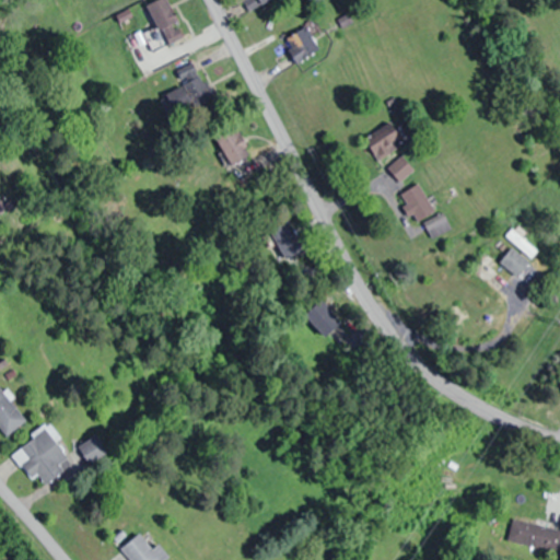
[(151,51),(185,38),(170,0),(155,0),(147,3),(155,26),(143,32),(151,51)]
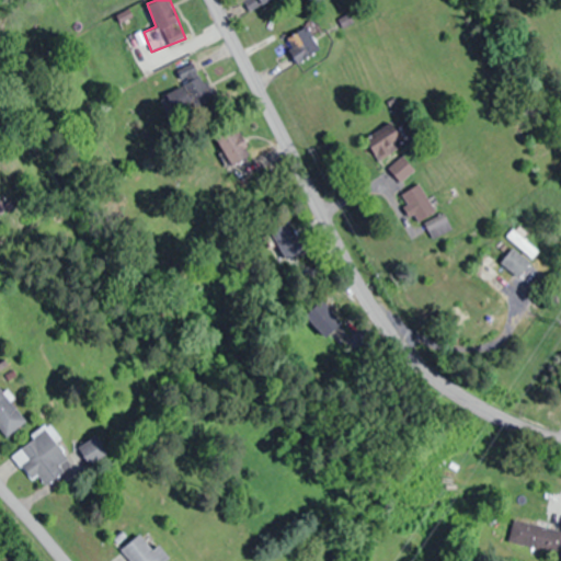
[(298,63),(322,49),(308,25),(285,38),(298,63)]
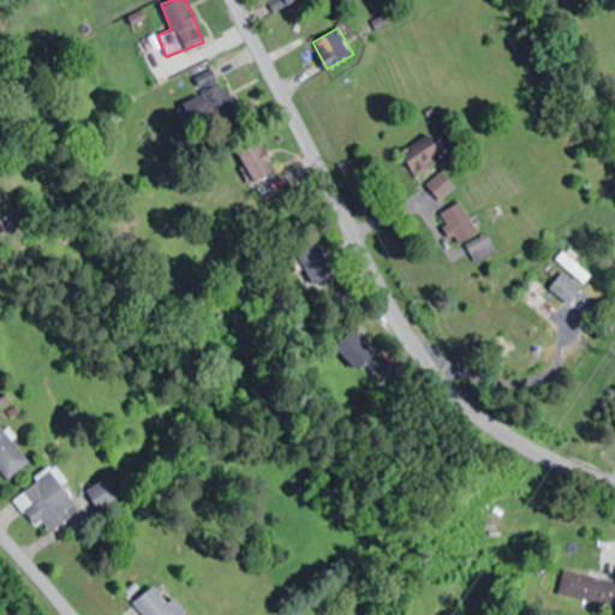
[(202,93),(184,101),(197,129),(233,112),(213,70),(195,78),(202,93)]
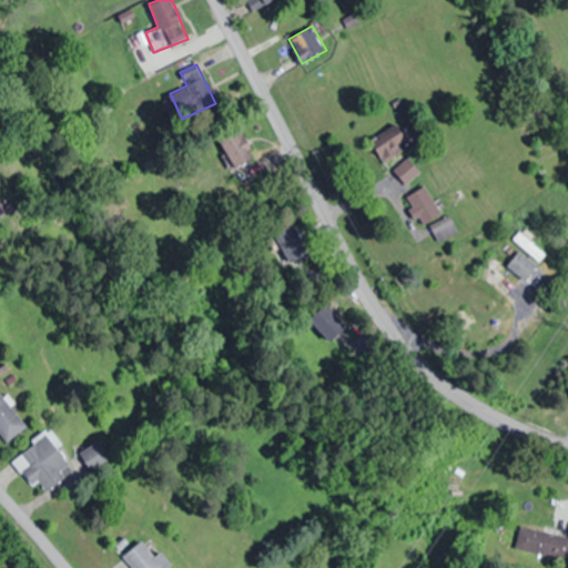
[(407,184),(421,170),(403,151),(412,141),(393,122),(369,146),(407,184)]
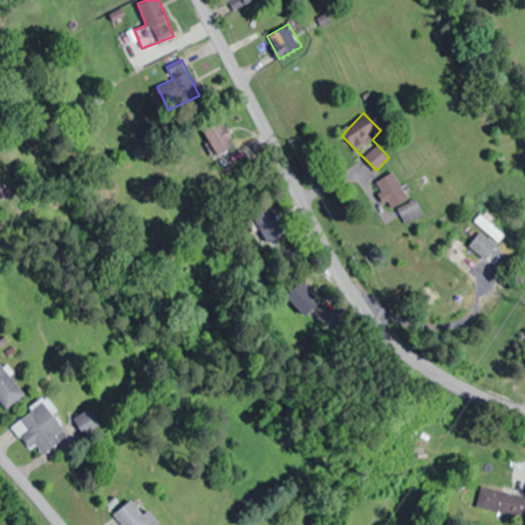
[(243,159),(219,116),(200,127),(224,169),(243,159)]
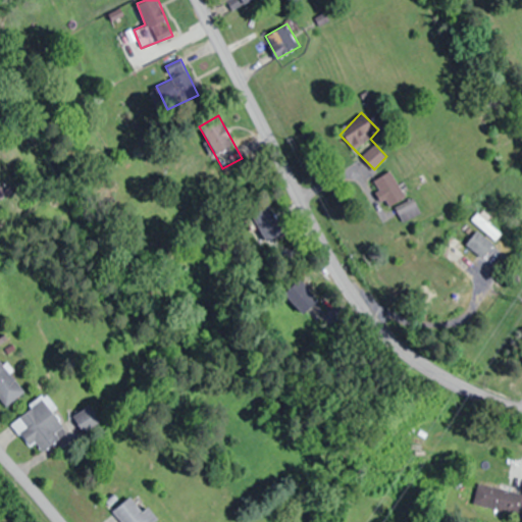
[(406,197),(390,170),(374,180),(388,206),(406,197)]
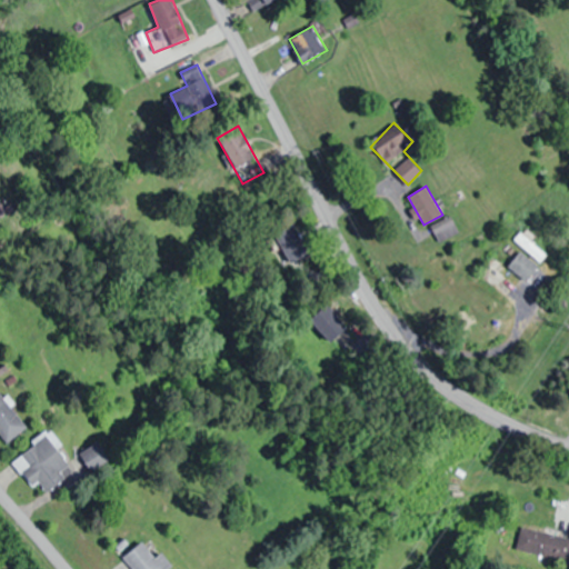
[(458,233),(451,217),(431,226),(438,241),(458,233)]
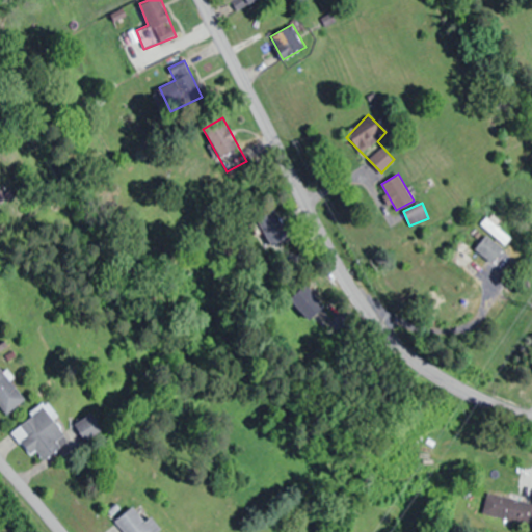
[(491,262),(511,237),(486,216),(479,225),(487,233),(474,248),(491,262)]
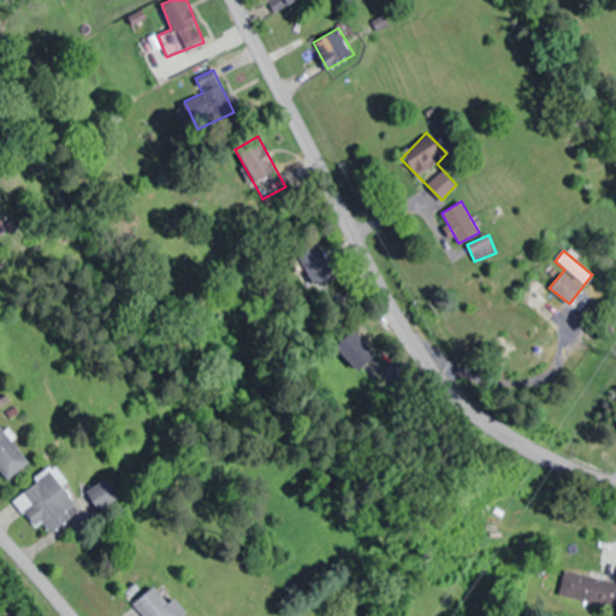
[(303,278),(318,268),(308,254),(294,262),(303,278)]
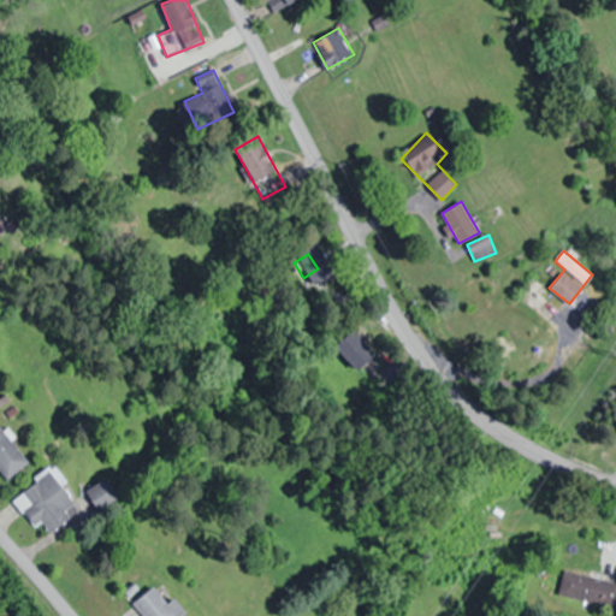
[(389,357),(343,335),(329,362),(375,385),(389,357)]
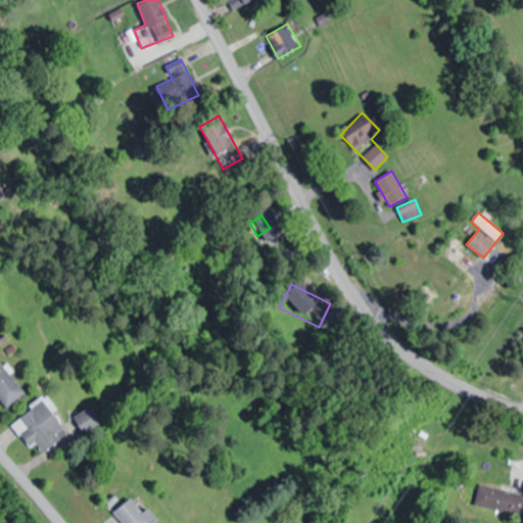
[(0,401),(5,409),(25,394),(0,362),(0,401)]
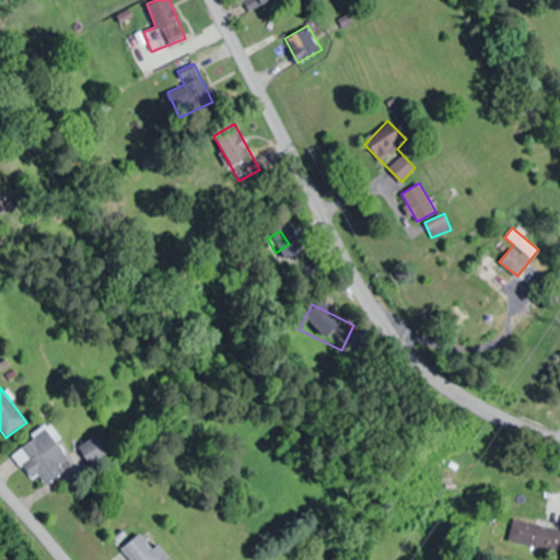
[(31,482),(39,477),(45,487),(66,474),(60,465),(68,461),(48,429),(12,452),(31,482)]
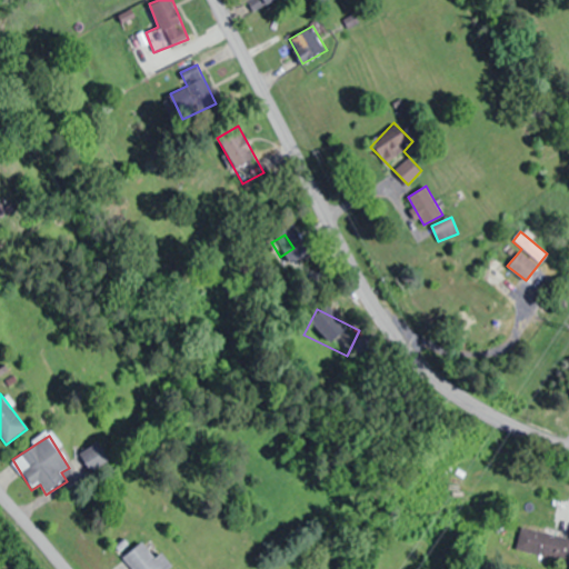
[(109,460),(97,442),(78,456),(90,472),(109,460)]
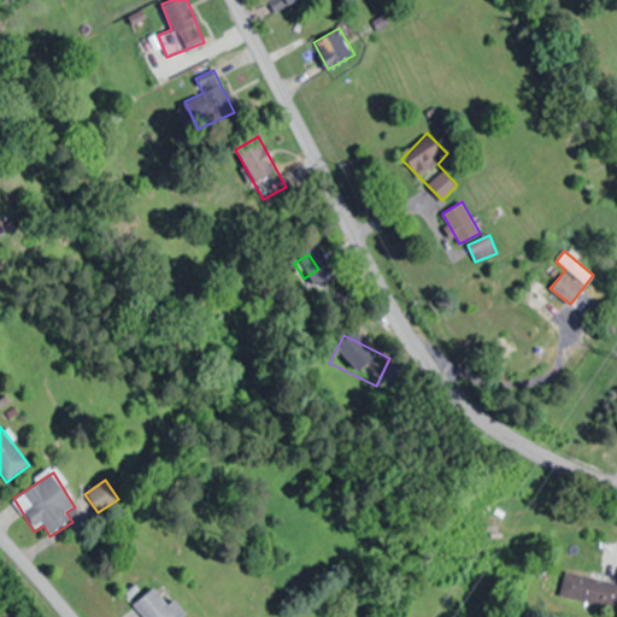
[(133,604),(144,616),(183,616),(187,615),(176,599),(168,605),(154,588),(133,604)]
